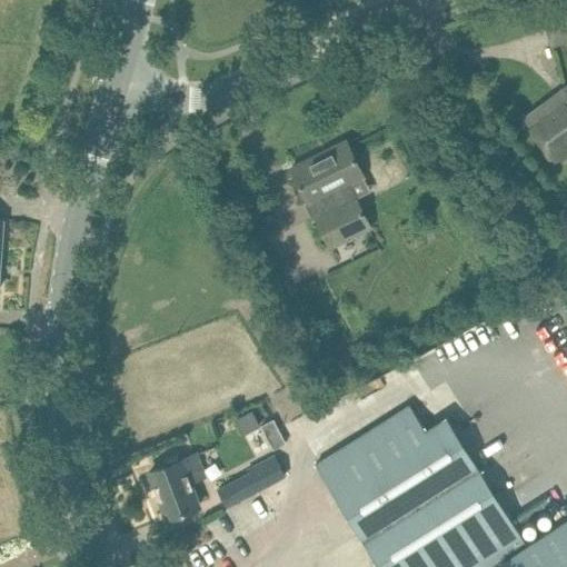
[(566,0),(540,6),(550,46),(566,41),(566,0)]
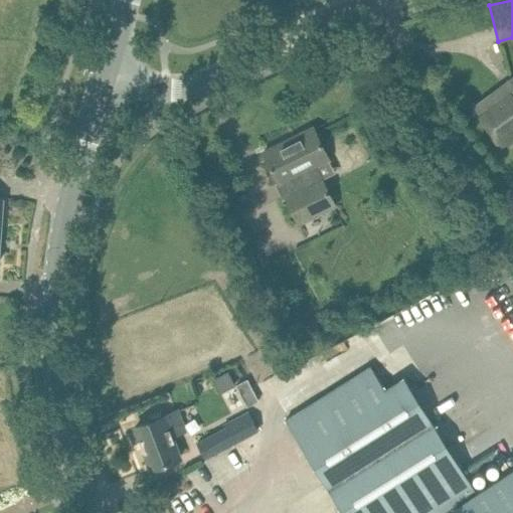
[(512,143),(512,77),(472,108),(503,151),(512,143)]
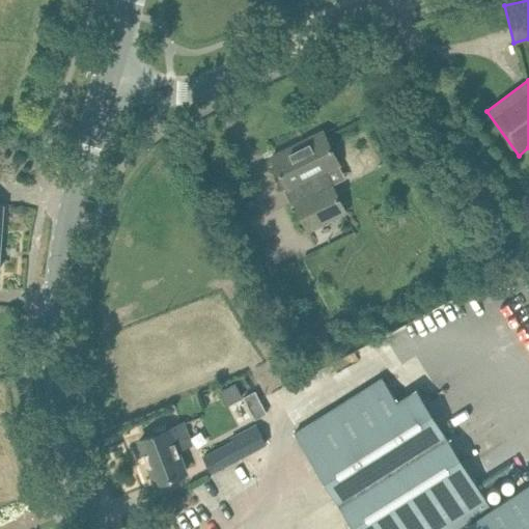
[(293,204),(306,231),(342,213),(330,186),(317,192),(311,178),(337,166),(321,134),(319,134),(322,136),(299,147),(298,145),(270,159),(285,191),(298,186),(304,198),(293,204)]
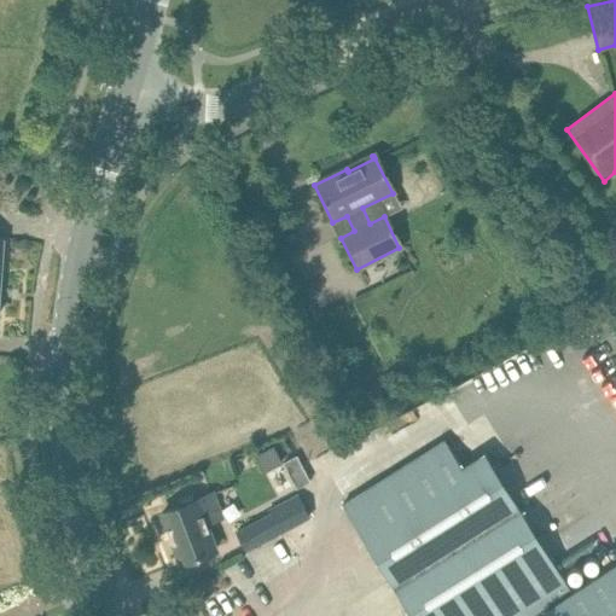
[(341,504),(412,615),(523,615),(568,588),(483,454),(460,469),(442,440),(341,504)]
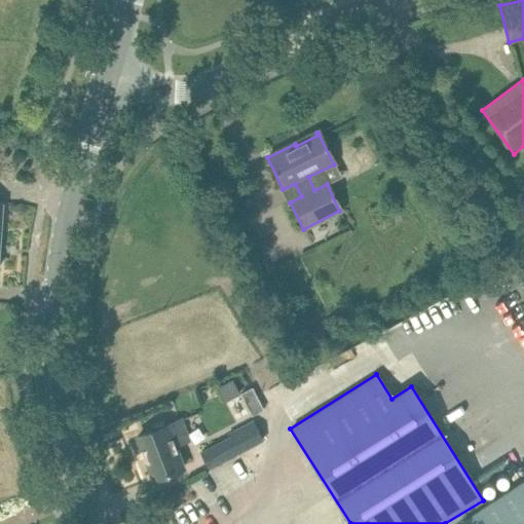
[(231,382),(226,383),(215,389),(223,404),(238,396),(231,382)]
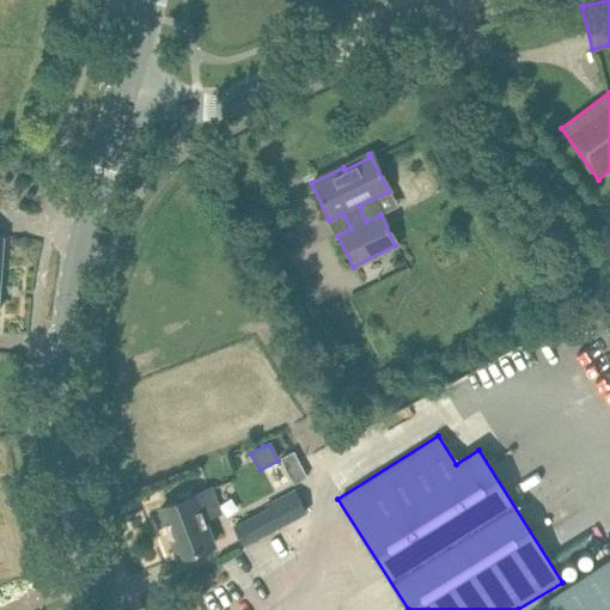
[(159,510),(178,560),(211,547),(200,520),(217,513),(207,490),(190,498),(188,492),(170,499),(172,505),(159,510)]
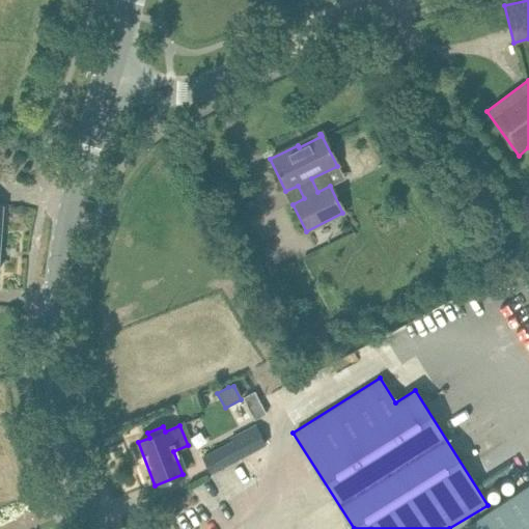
[(209,475),(265,447),(254,428),(227,442),(229,446),(201,460),(209,475)]
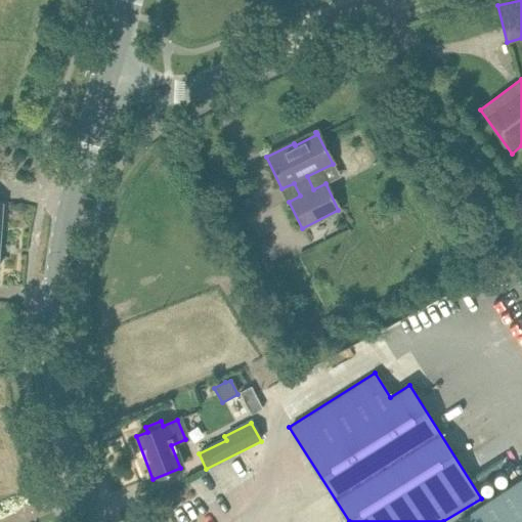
[(521,521),(521,481),(466,511),(471,521),(521,521)]
